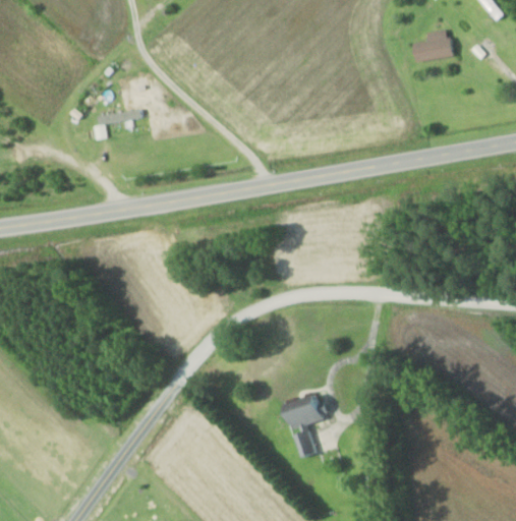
[(477,0),(494,22),(504,14),(493,0),(477,0)]
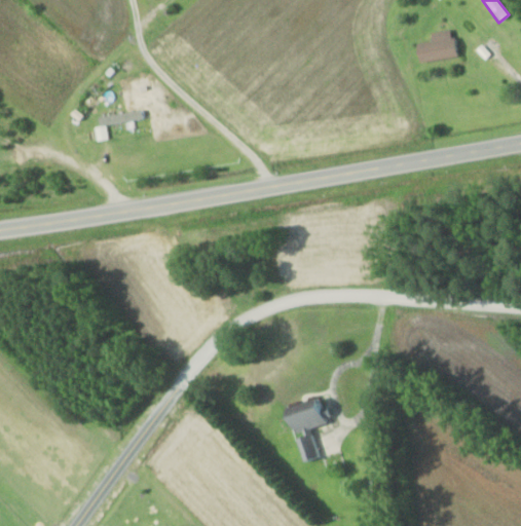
[(433,33),(434,41),(416,43),(418,63),(459,58),(456,30),(433,33)]
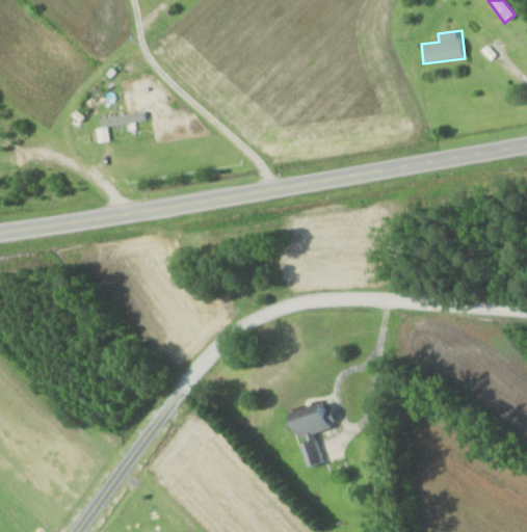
[(151,131),(149,104),(110,107),(112,135),(151,131)]
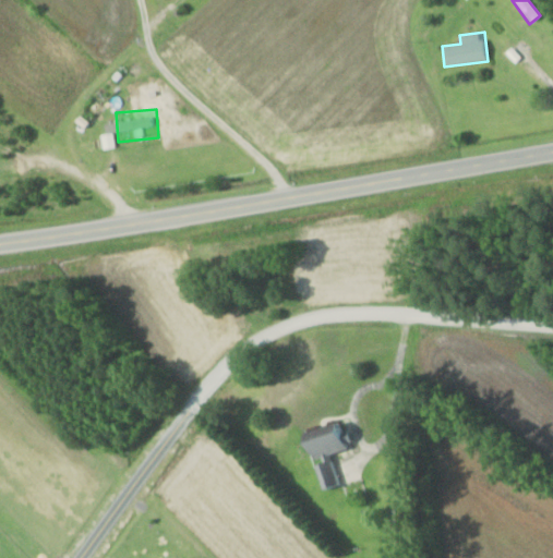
[(328,455),(353,448),(347,422),(307,432),(322,492),(337,488),(328,455)]
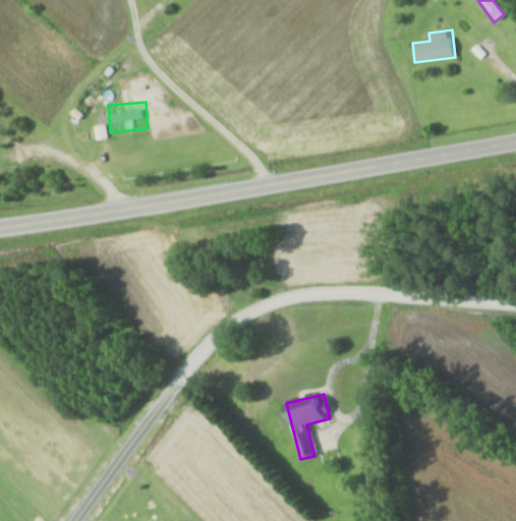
[(375,477),(363,477),(363,496),(375,496),(375,477)]
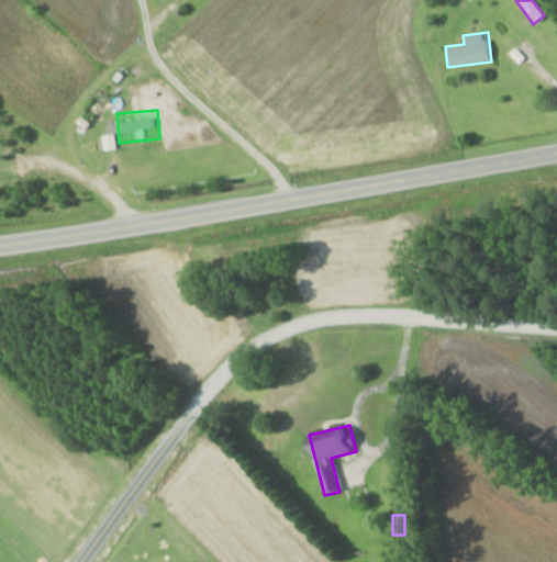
All buildings are outlined.
